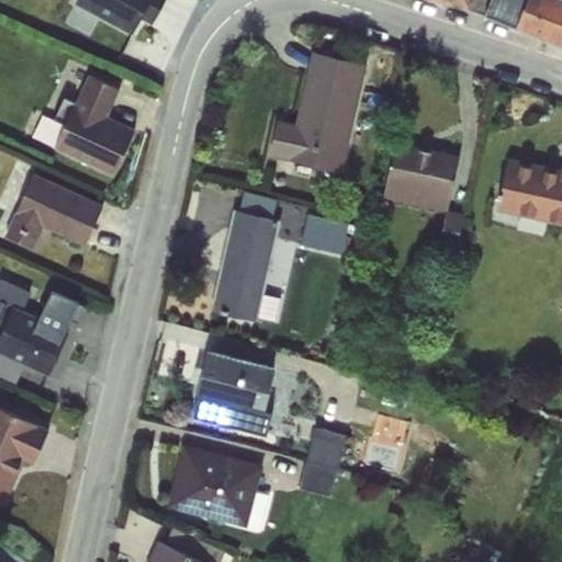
[(163,0),(74,0),(137,30),(146,14),(155,17),(163,0)]
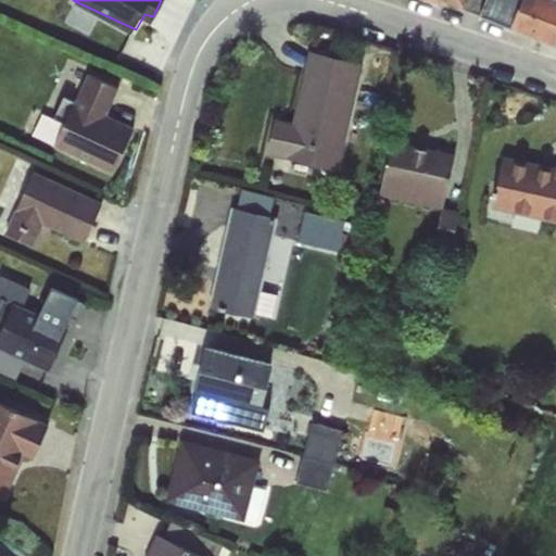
[(555,0),(439,0),(555,45),(555,0)]
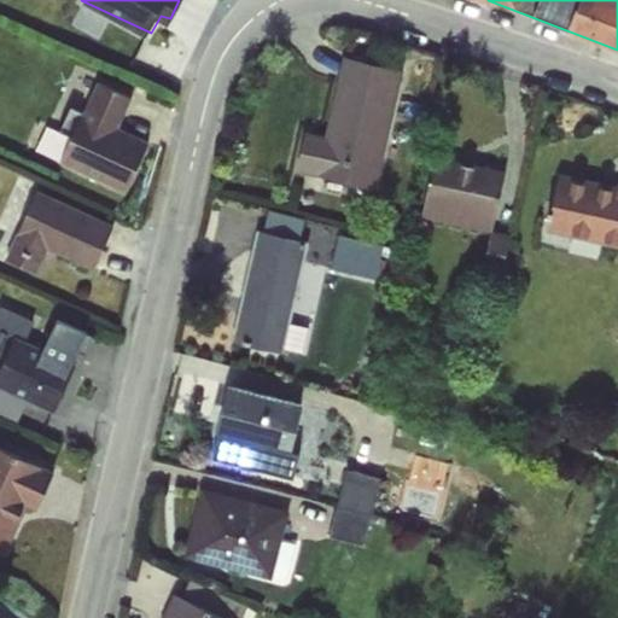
[(343,44),(322,123),(305,120),(293,170),(377,187),(402,60),(343,44)]
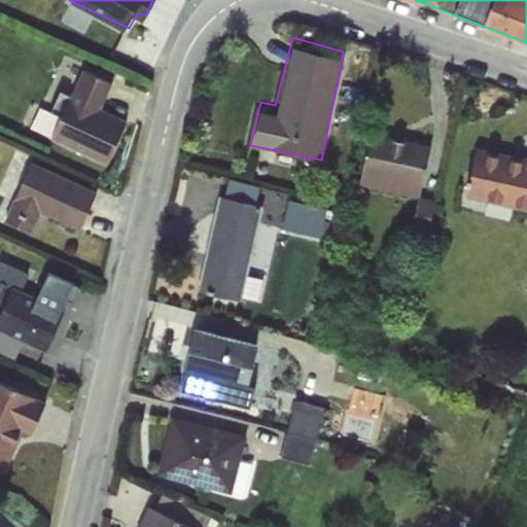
[(67,89),(49,134),(111,162),(130,118),(104,104),(115,76),(88,62),(74,95),(67,89)]
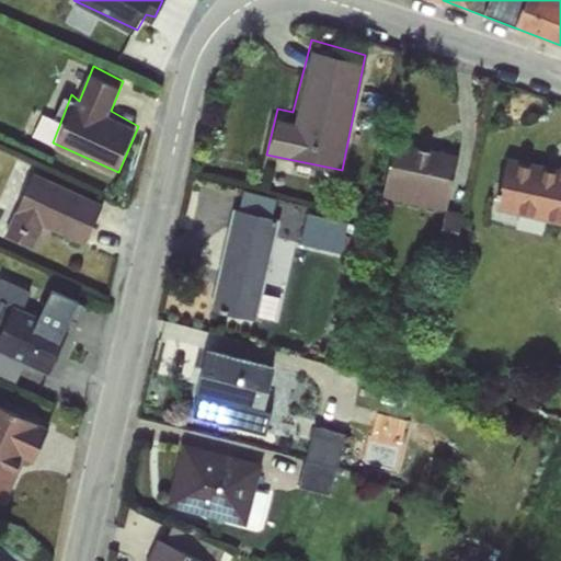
[(462,147),(399,133),(385,195),(447,208),(462,147)]
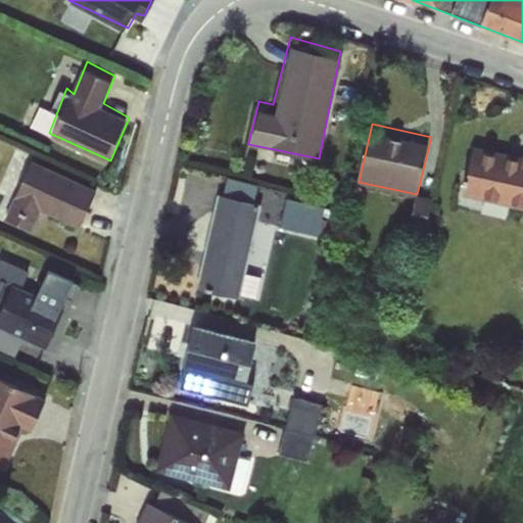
[(472,146),(462,196),(522,209),(522,154),(522,157),(472,146)]
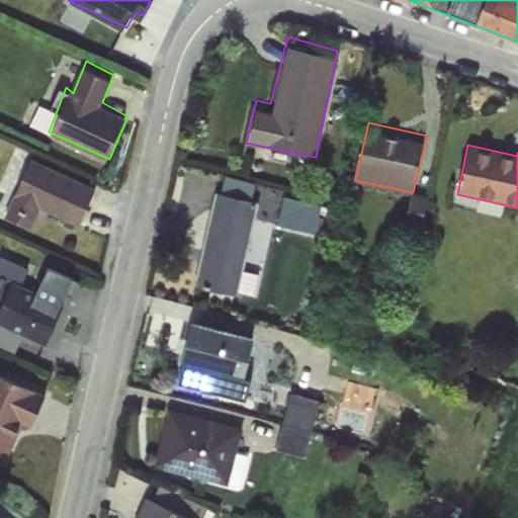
[(30,160),(5,218),(30,229),(39,207),(78,225),(94,189),(30,160)]
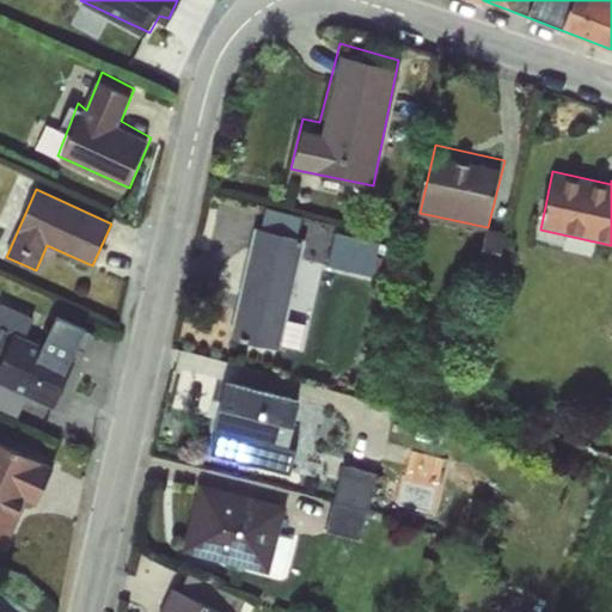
[(257,228),(297,237),(301,215),(262,207),(257,228)]
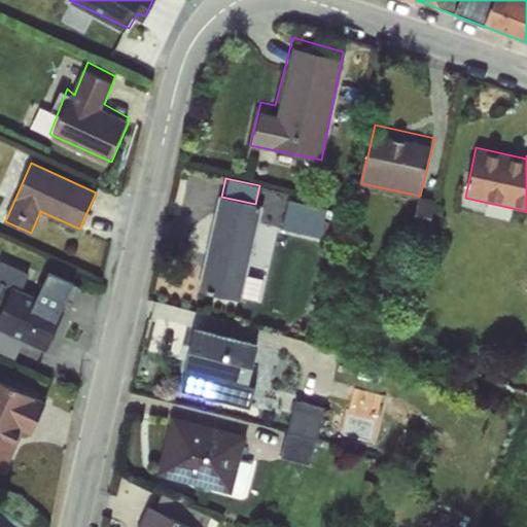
[(243,297),(247,276),(264,206),(255,204),(221,197),(218,196),(197,291),(242,302),(243,297)]
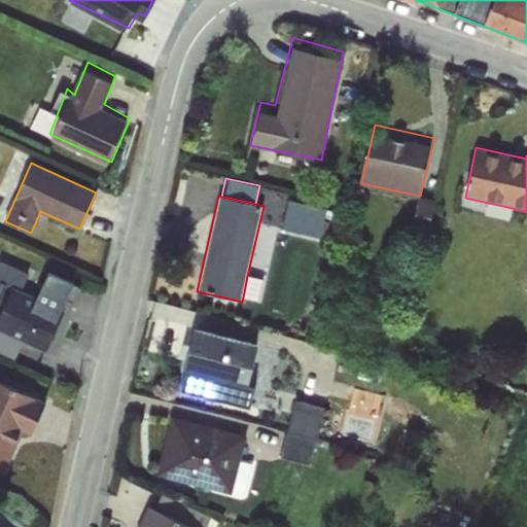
[(418,199),(412,231),(428,234),(435,201),(420,197),(419,199),(418,199)]
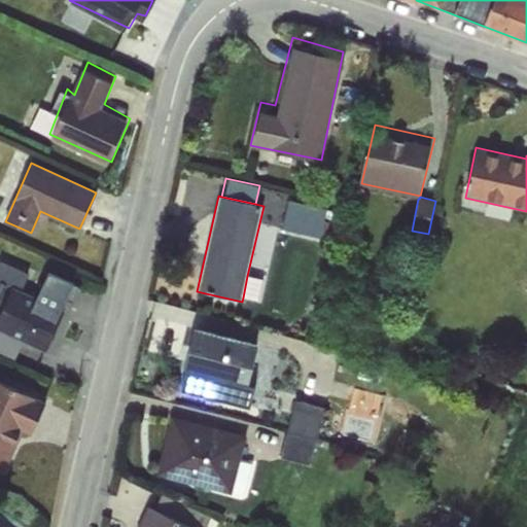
[(314,222),(317,206),(289,199),(283,229),(311,235),(314,222)]
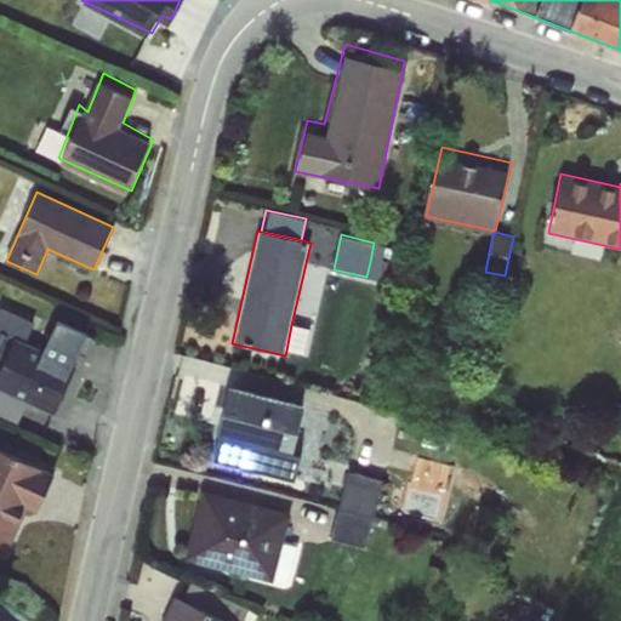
[(374,243),(370,262),(388,267),(392,248),(374,243)]
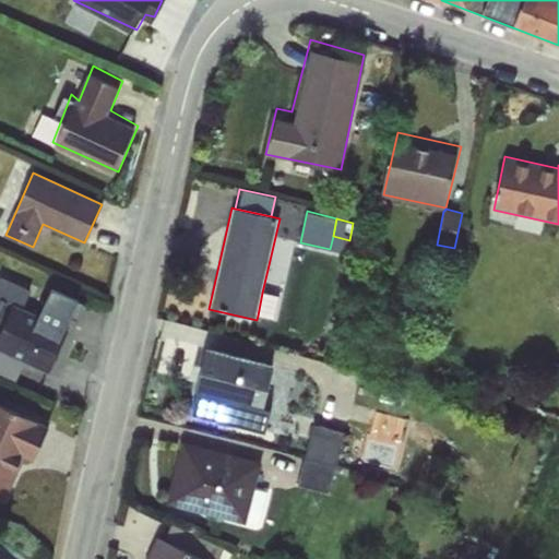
[(459,232),(454,254),(468,257),(473,234),(459,232)]
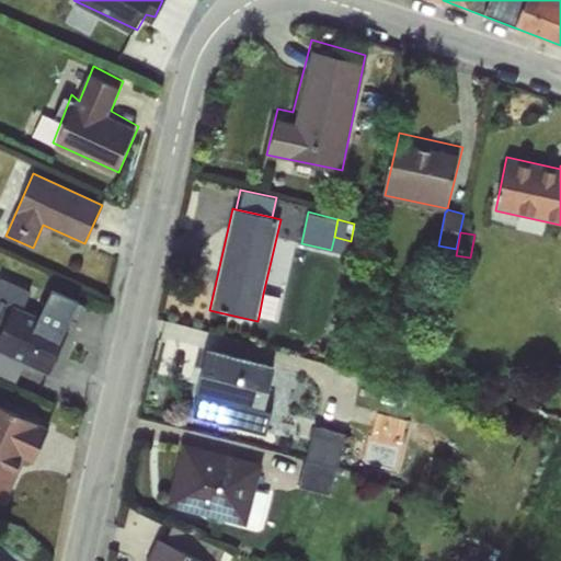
[(14,305),(24,305),(31,290),(0,275),(0,324),(3,327),(14,305)]
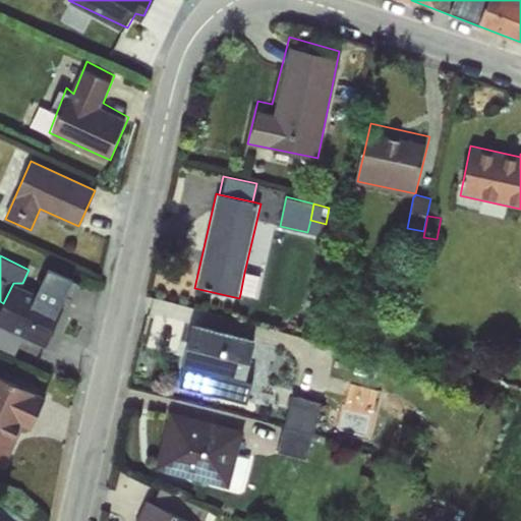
[(13,283),(3,303),(0,310),(0,347),(15,354),(23,336),(45,346),(64,305),(46,296),(50,288),(73,299),(81,281),(49,266),(39,291),(22,283),(13,283)]
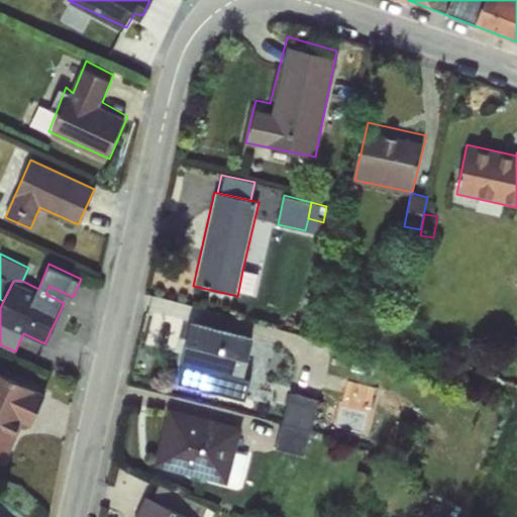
[(242,271),(238,292),(253,295),(257,275),(242,271)]
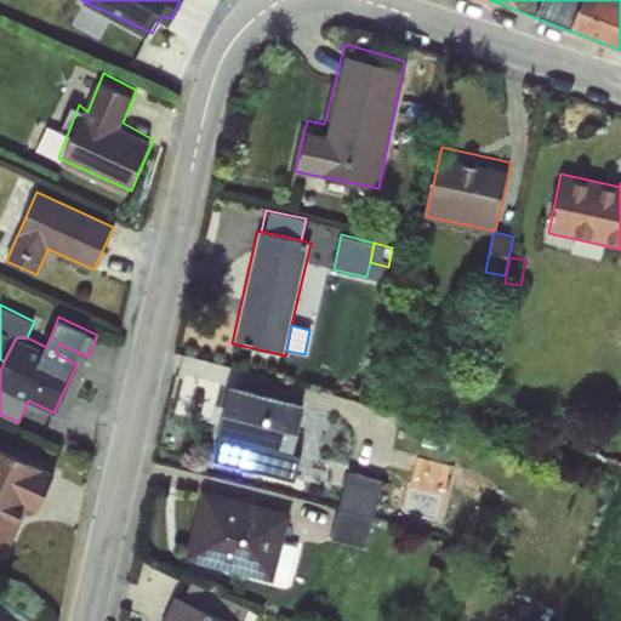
[(229,386),(211,461),(255,472),(260,451),(291,459),(305,404),(229,386)]
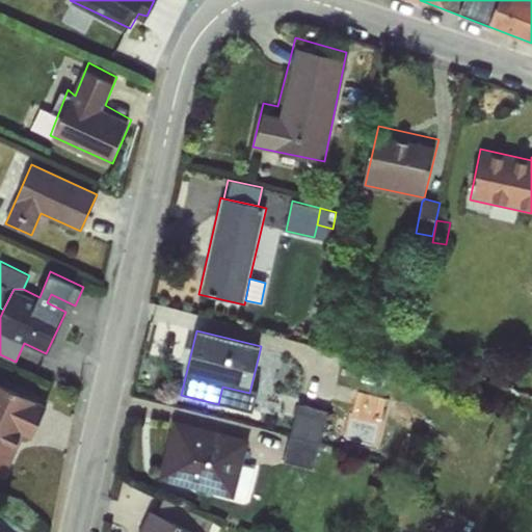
[(0,383),(0,472),(4,474),(23,432),(32,436),(47,406),(36,402),(37,401),(0,383)]
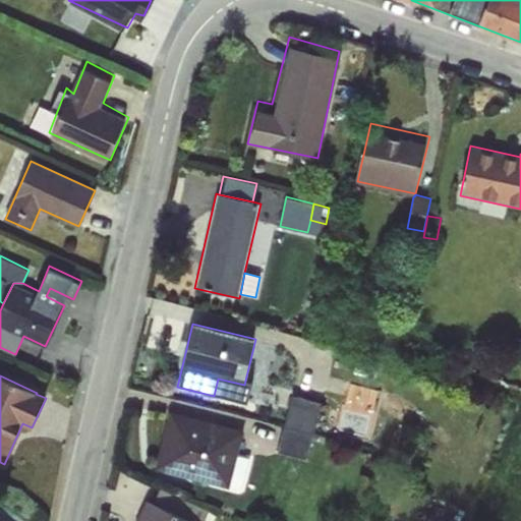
[(292,396),(276,454),(305,462),(322,404),(292,396)]
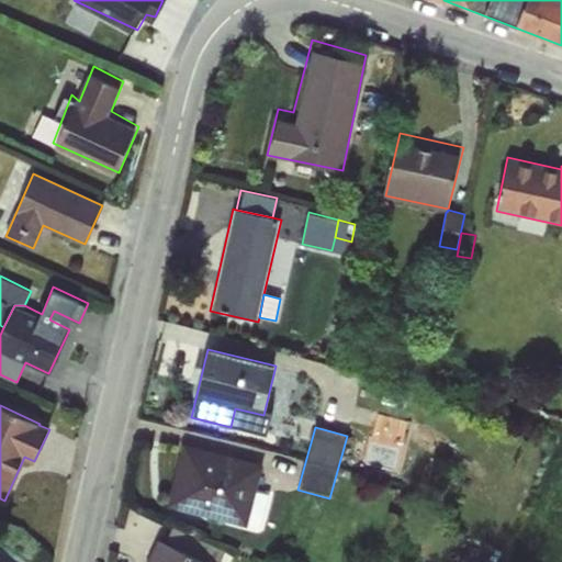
[(183,444),(167,507),(247,527),(263,464),(183,444)]
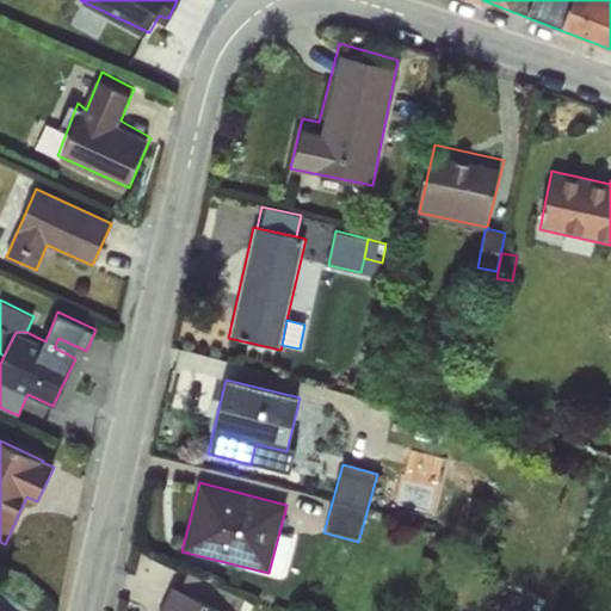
[(201,599),(224,610),(241,610),(246,597),(209,580),(201,599)]
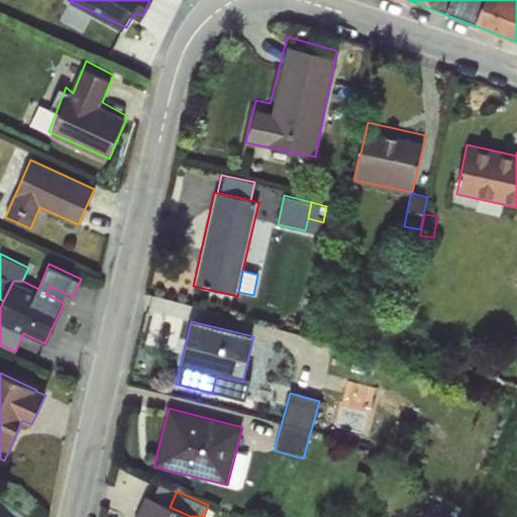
[(190,516),(170,507),(145,496),(135,516),(190,516)]
